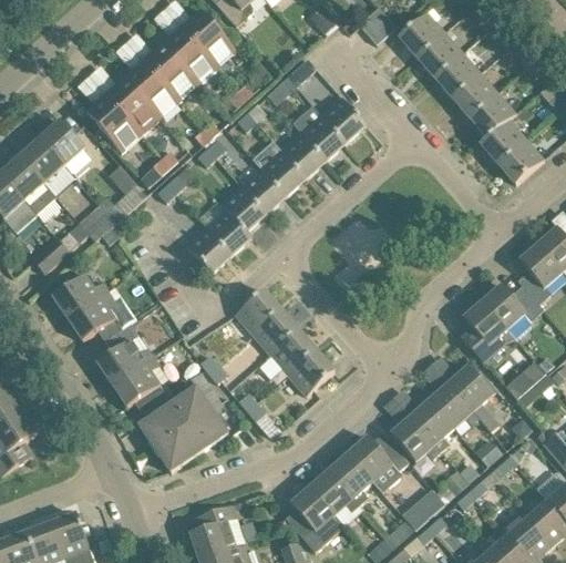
[(171,0),(151,14),(161,28),(183,11),(175,0),(171,0)]
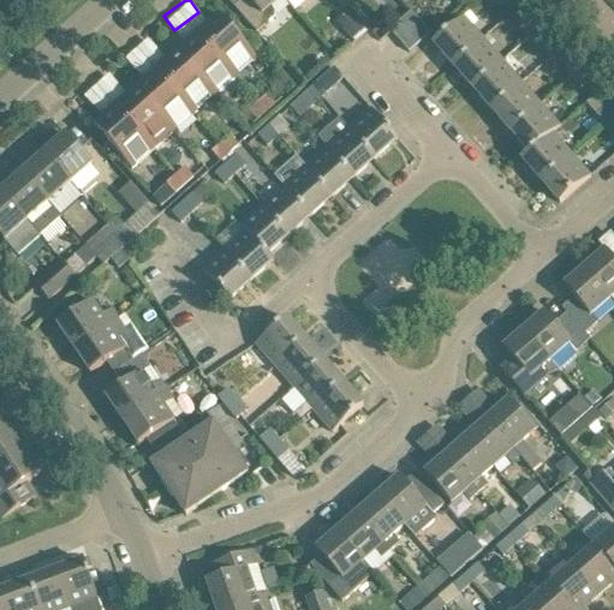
[(230,0),(249,21),(256,29),(274,13),(274,7),(269,3),(272,0),(230,0)]
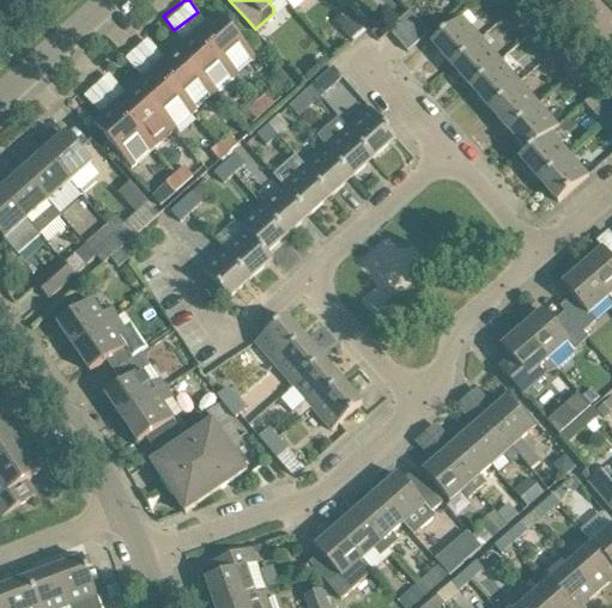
[(386,23),(404,46),(425,29),(408,6),(386,23)]
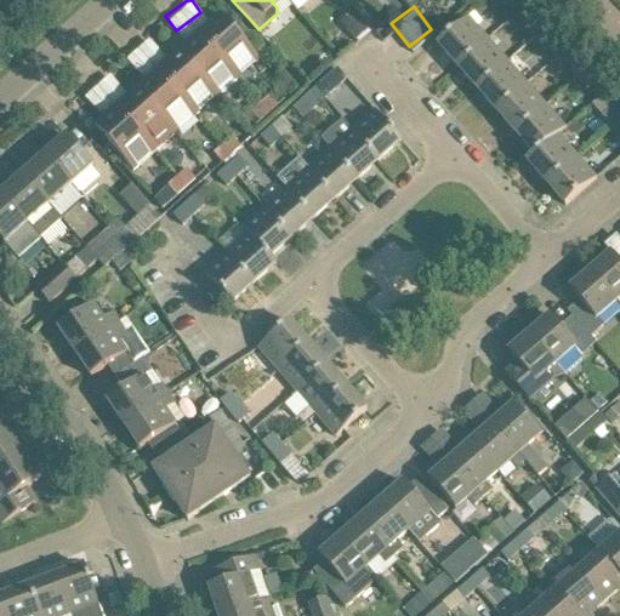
[(341,21),(357,39),(371,26),(356,9),(341,21)]
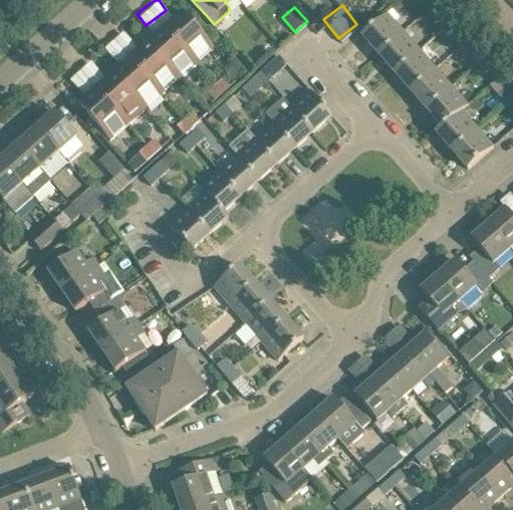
[(182,9),(165,25),(197,60),(214,45),(182,9)]
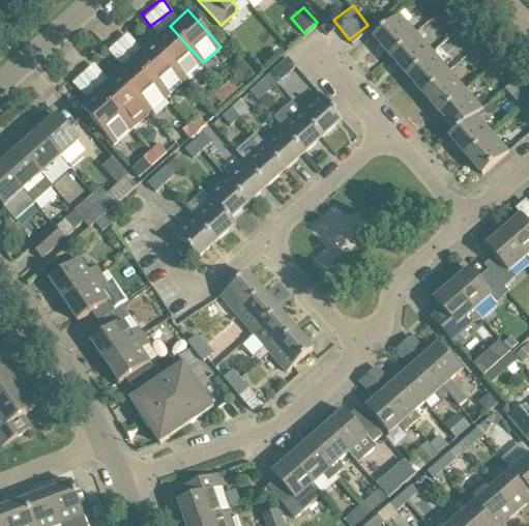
[(373,34),(389,53),(415,30),(399,11),(373,34)]
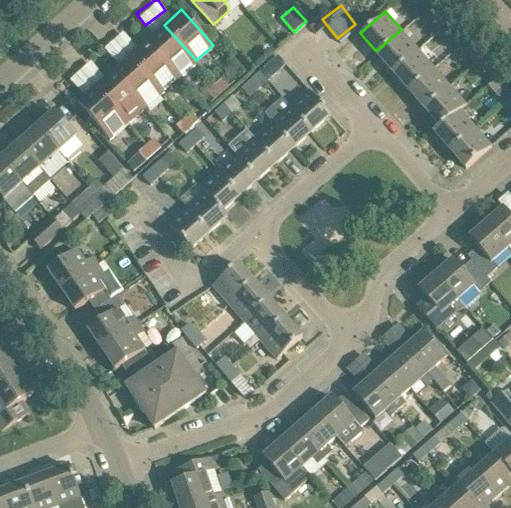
[(440,11),(432,19),(440,28),(448,20),(440,11)]
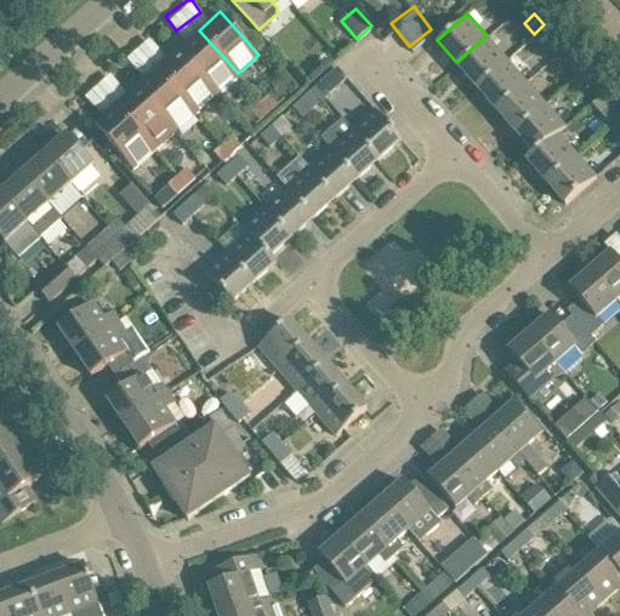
[(544,24),(534,34),(544,45),(553,35),(544,24)]
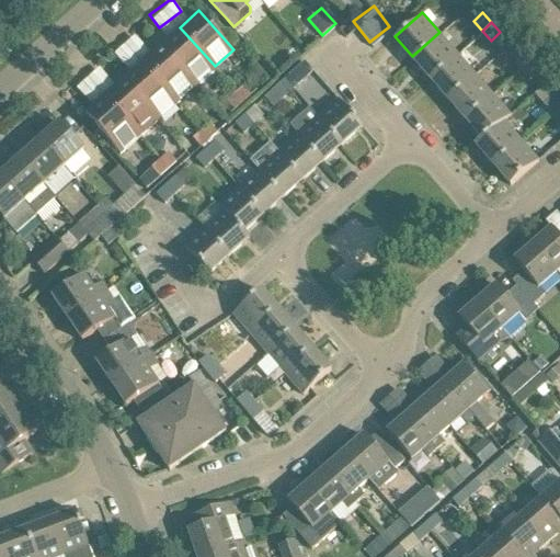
[(180,27),(160,44),(195,83),(215,66),(180,27)]
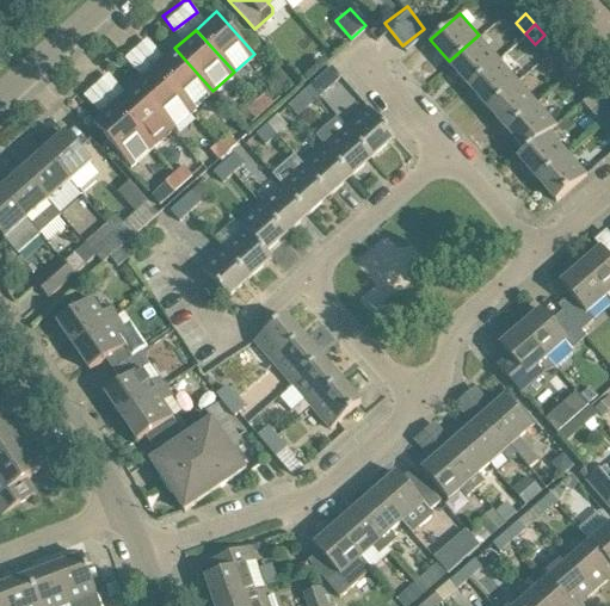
[(449,61),(468,82),(498,56),(479,35),(449,61)]
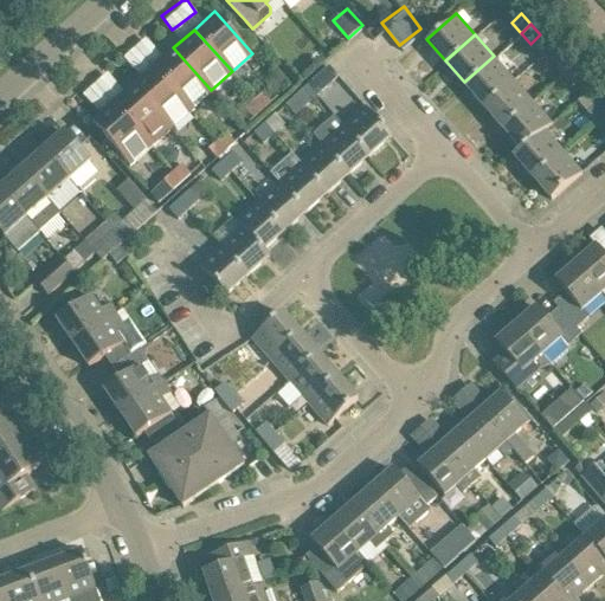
[(158,56),(141,37),(123,51),(140,70),(158,56)]
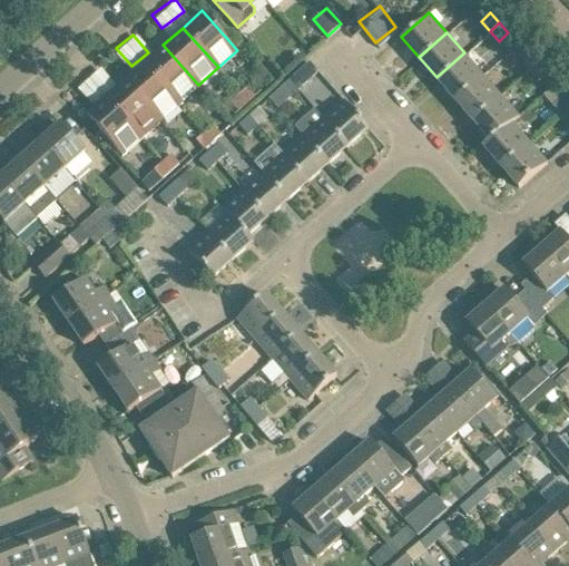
[(163,45),(144,61),(179,101),(198,85),(163,45)]
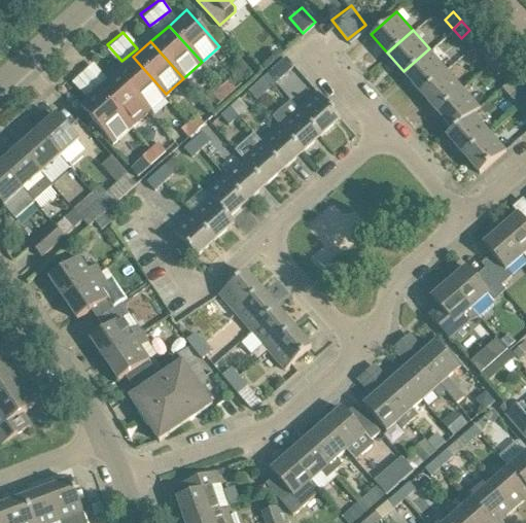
[(490,45),(481,54),(489,63),(498,55),(490,45)]
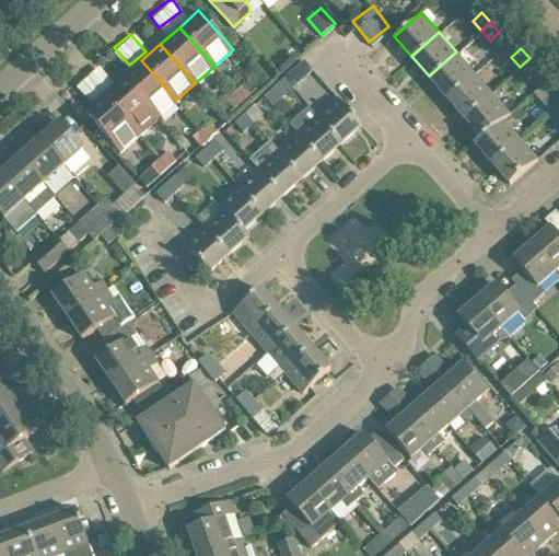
[(429,76),(446,96),(474,72),(456,51),(429,76)]
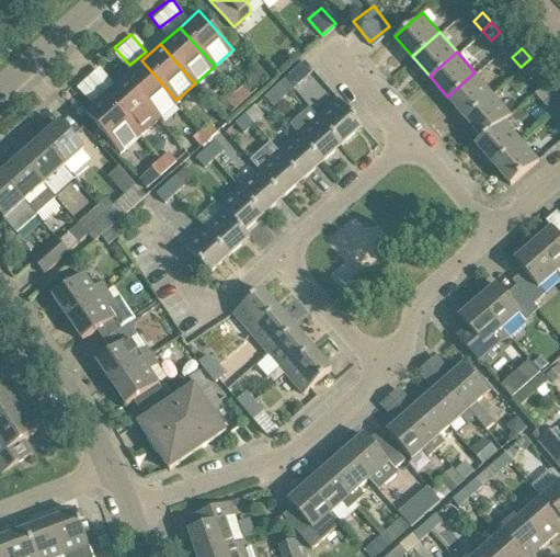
[(530,58),(521,67),(529,77),(538,68),(530,58)]
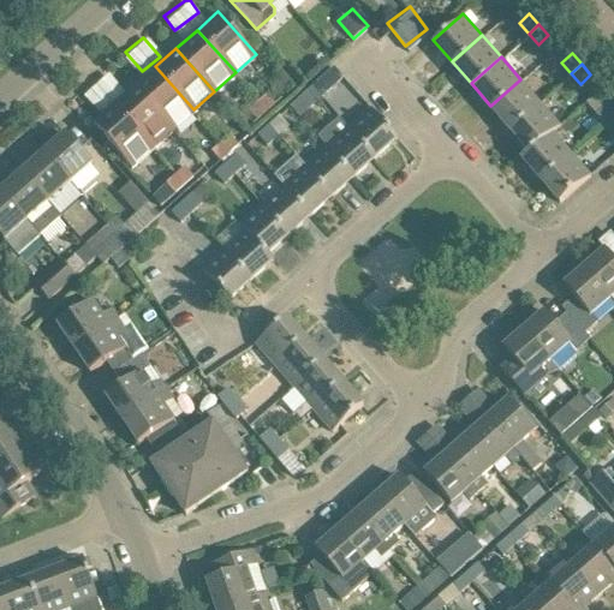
[(155,66),(135,85),(173,127),(194,109),(155,66)]
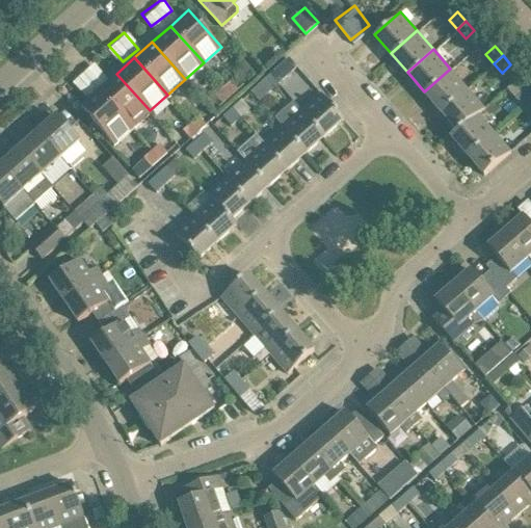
[(90,61),(70,78),(79,90),(101,73),(90,61)]
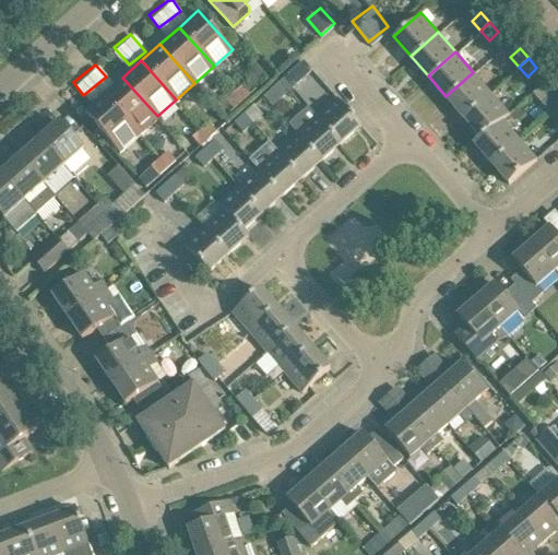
[(293,68),(283,75),(291,85),(300,77),(293,68)]
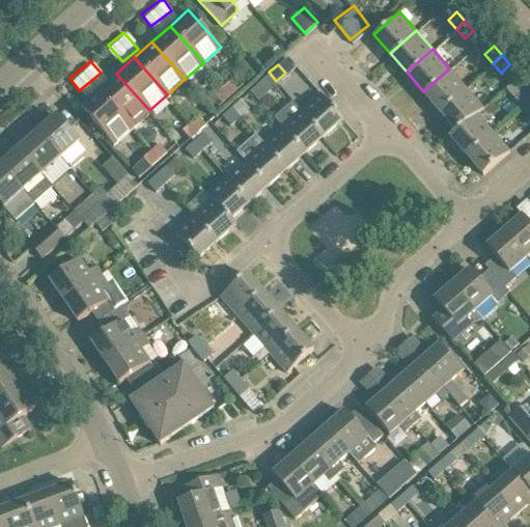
[(423,91),(440,110),(466,87),(449,68),(423,91)]
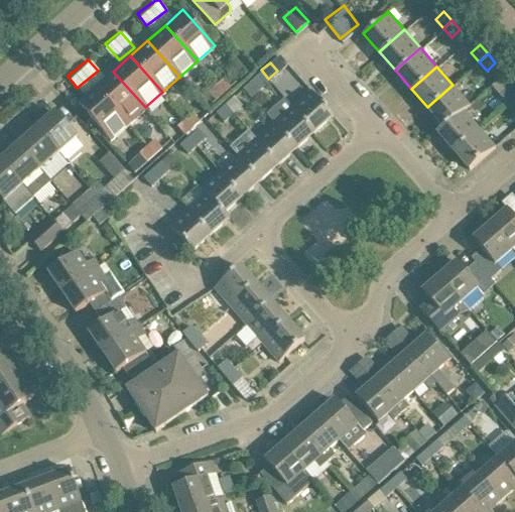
[(261,70),(252,78),(259,87),(268,79),(261,70)]
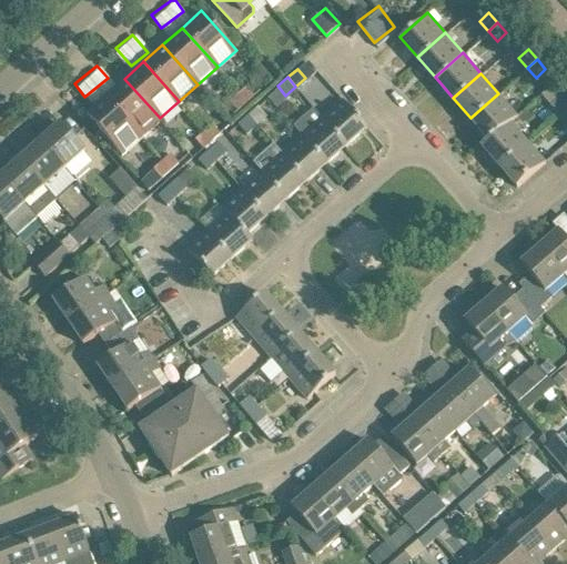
[(124,79),(105,96),(141,136),(160,118),(124,79)]
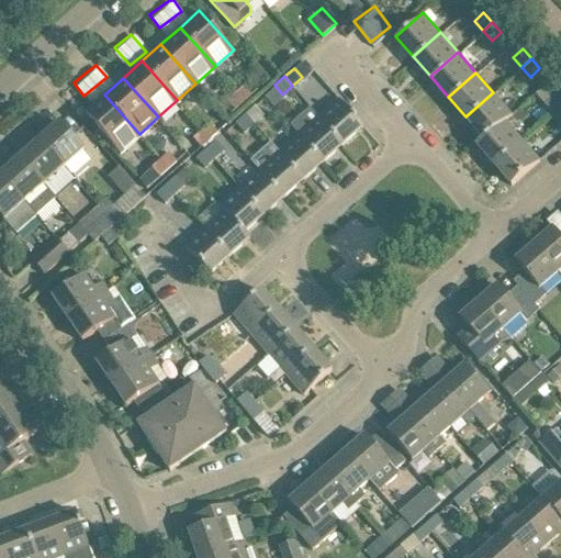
[(244,82),(235,90),(243,99),(251,91),(244,82)]
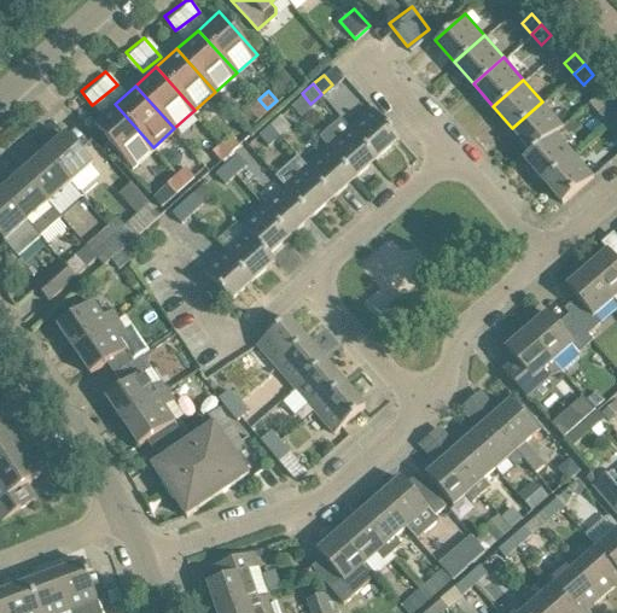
[(258,99),(249,107),(257,117),(267,109),(258,99)]
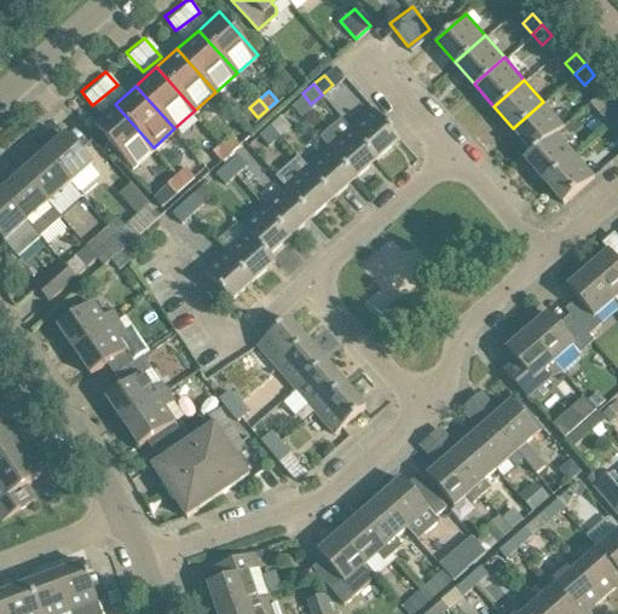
[(513,128),(531,150),(555,131),(562,123),(543,102),(513,128)]
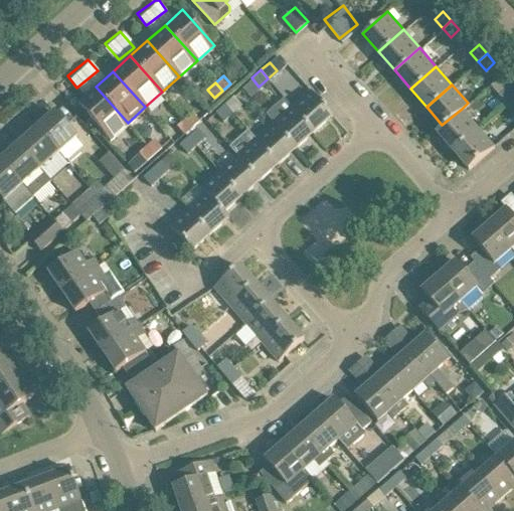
[(513,93),(507,84),(498,93),(507,102),(513,94),(513,93)]
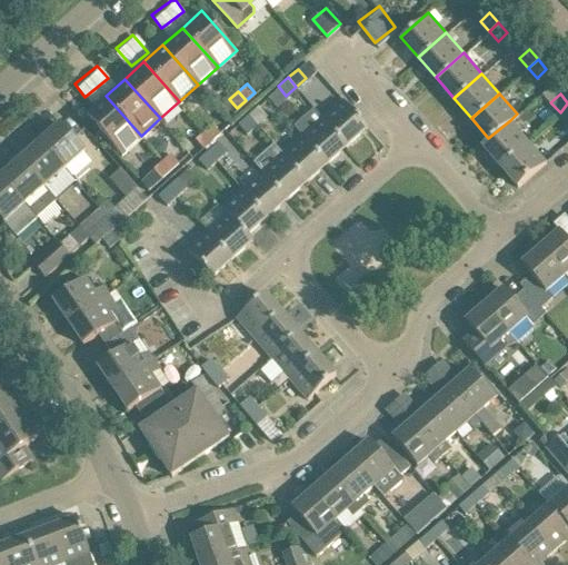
[(141,136),(106,96),(86,114),(121,152),(141,136)]
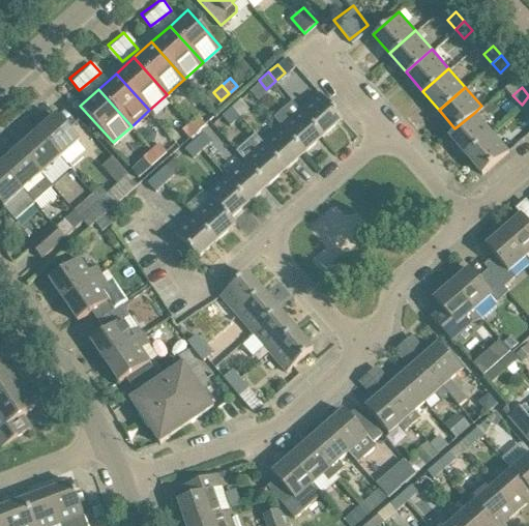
[(319,91),(300,108),(323,134),(342,117),(319,91)]
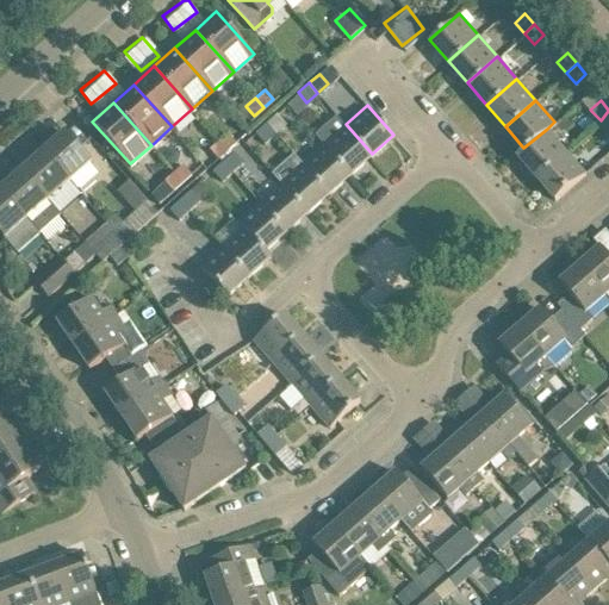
[(277,111),(266,120),(275,132),(286,123),(277,111)]
